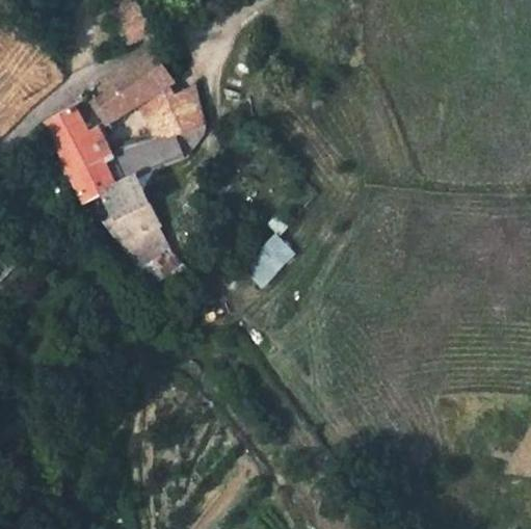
[(124,47),(152,30),(132,0),(100,0),(96,3),(124,47)]
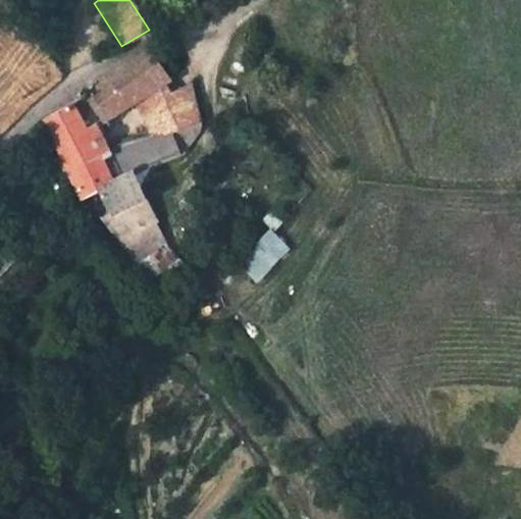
[(46,121),(67,174),(207,119),(191,87),(175,95),(154,52),(95,90),(110,117),(145,100),(152,116),(110,137),(101,122),(94,126),(88,115),(96,111),(87,95),(46,121)]
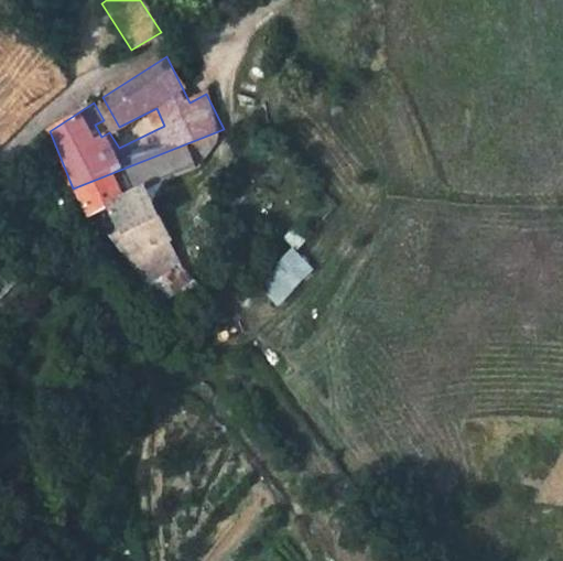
[(224,129),(73,189),(79,205),(86,218),(104,213),(112,226),(107,230),(136,266),(174,237),(152,191),(217,161),(230,141),(224,129)]
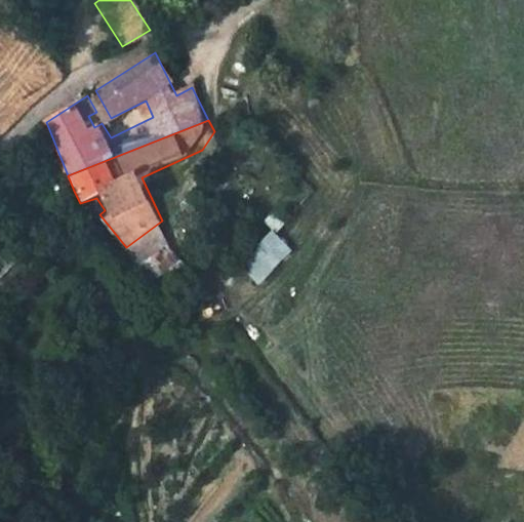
[(269,228),(237,265),(258,284),(290,247),(269,228)]
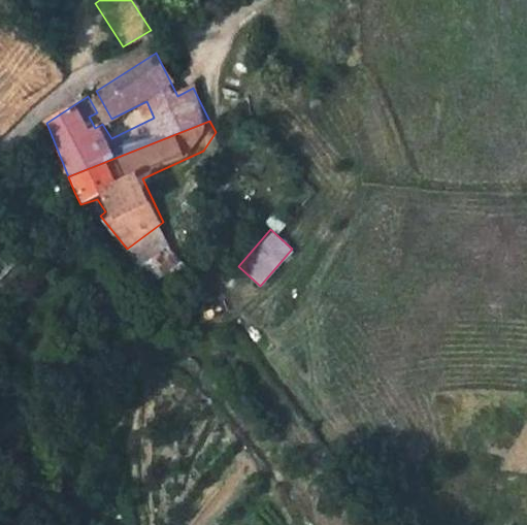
[(169,247),(151,258),(162,276),(180,264),(169,247)]
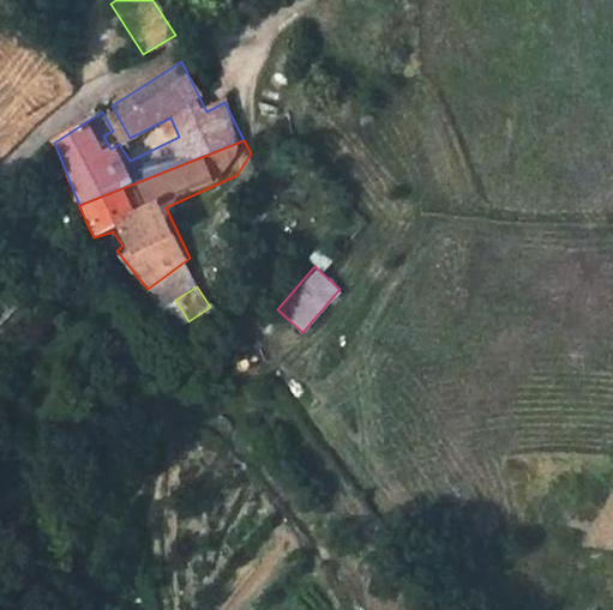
All buildings are outlined.
